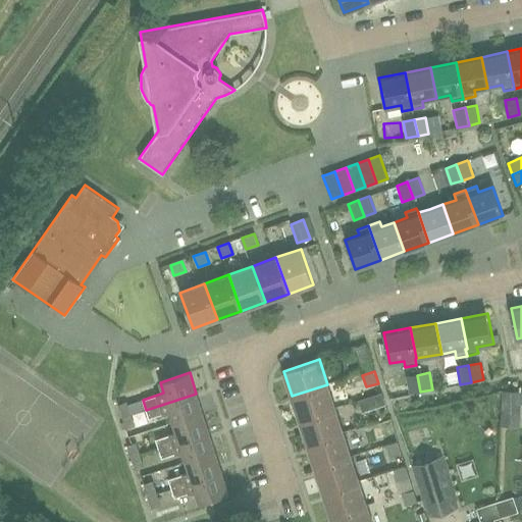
[(409,394),(420,392),(417,375),(406,377),(409,394)]
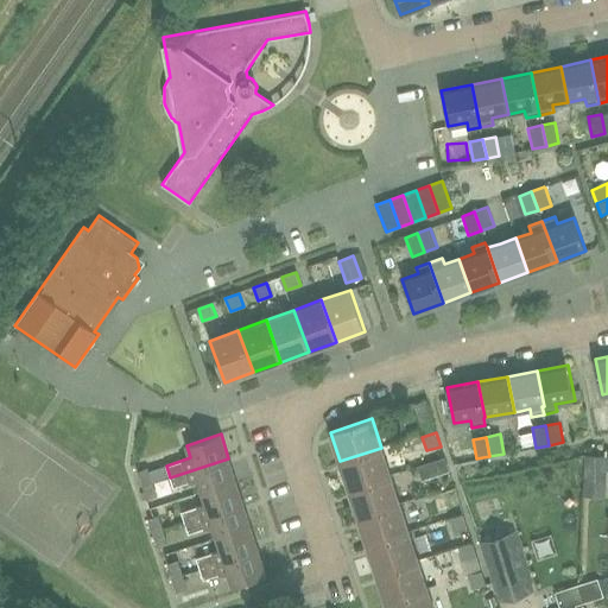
[(348,489),(391,476),(381,448),(340,461),(348,489)]
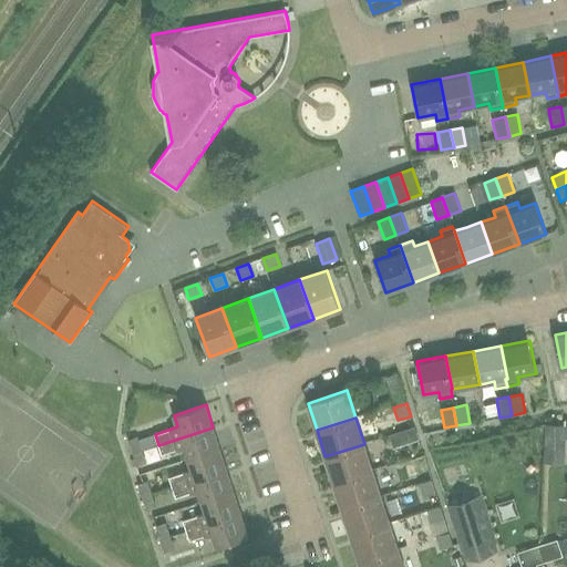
[(565,449),(566,425),(545,424),(544,447),(565,449)]
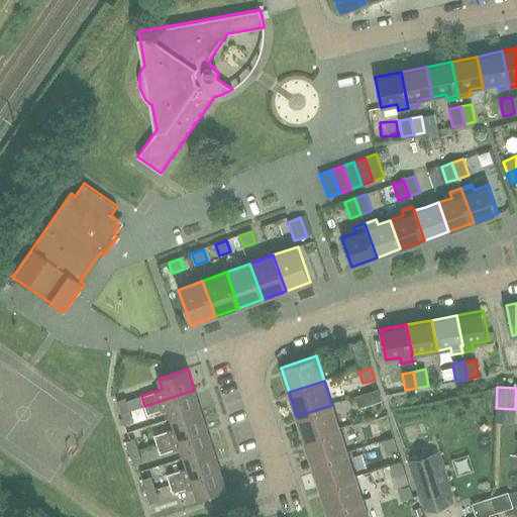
[(201,409),(194,390),(144,406),(147,414),(168,408),(172,418),(201,409)]
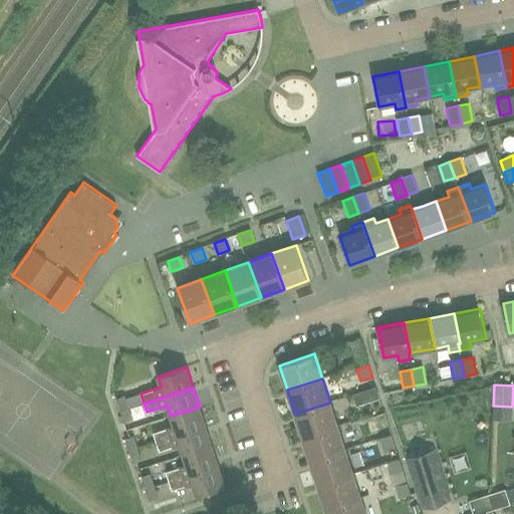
[(374,391),(363,394),(367,403),(378,400),(374,391)]
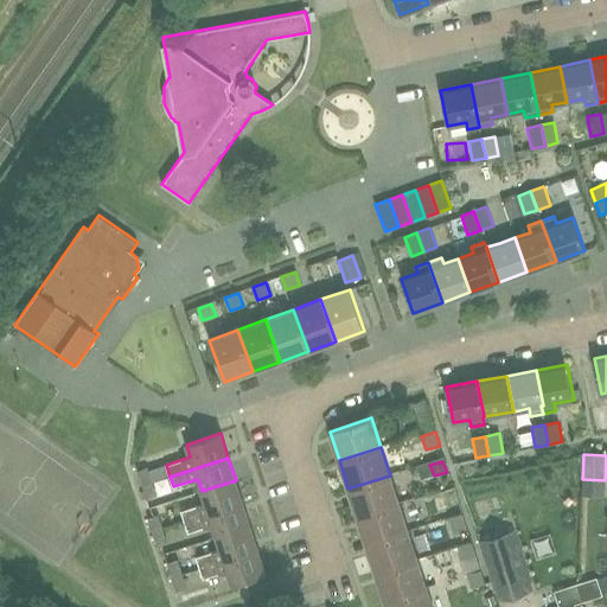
[(142,485),(152,481),(147,467),(136,471),(142,485)]
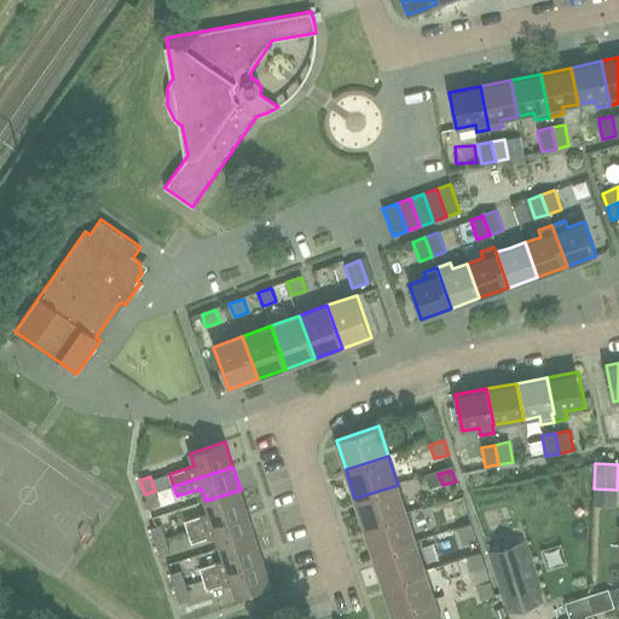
[(408,514),(406,513),(403,501),(398,485),(354,498),(364,527),(408,514)]
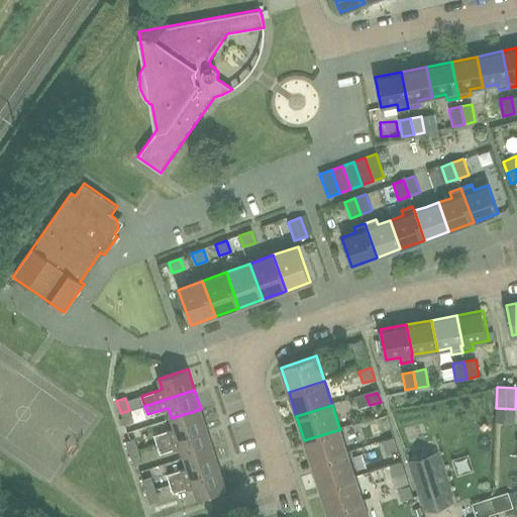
[(158,445),(207,429),(201,409),(172,418),(175,428),(154,435),(158,445)]
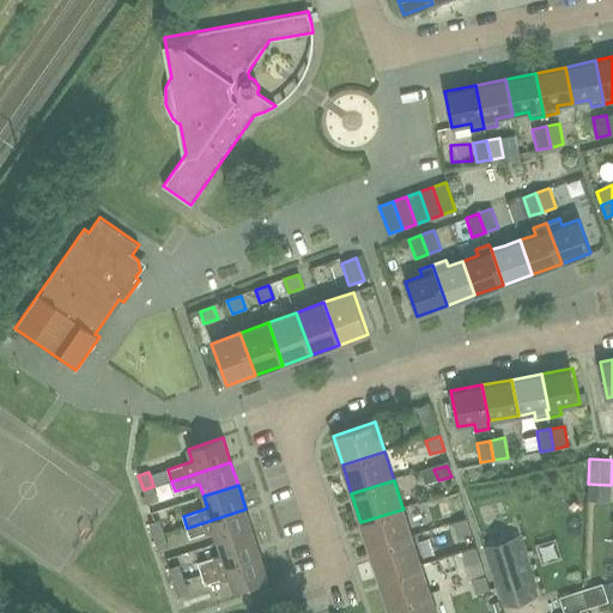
[(149,504),(158,501),(153,486),(144,490),(149,504)]
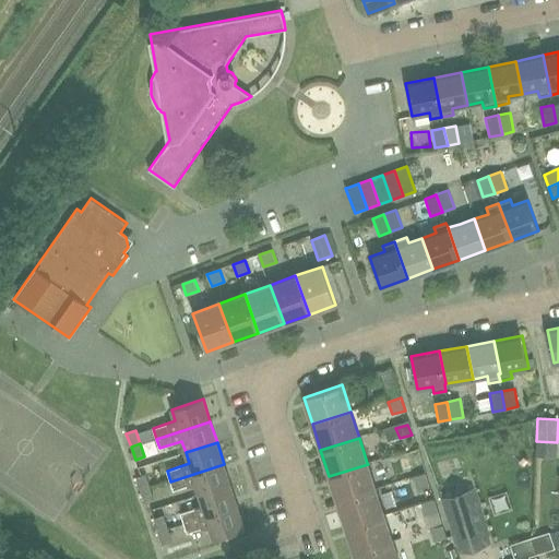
[(230,485),(224,464),(170,482),(174,490),(195,484),(199,495),(230,485)]
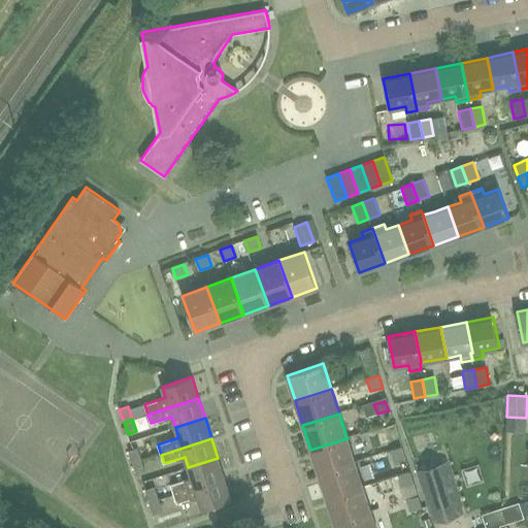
[(319,474),(355,462),(348,438),(310,450),(319,474)]
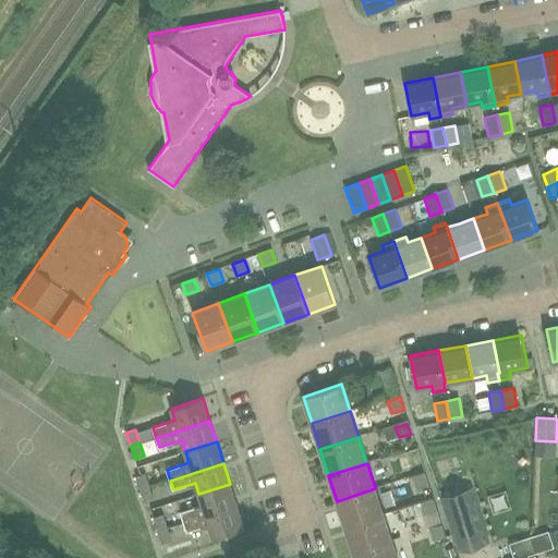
[(428,484),(424,472),(411,476),(415,488),(428,484)]
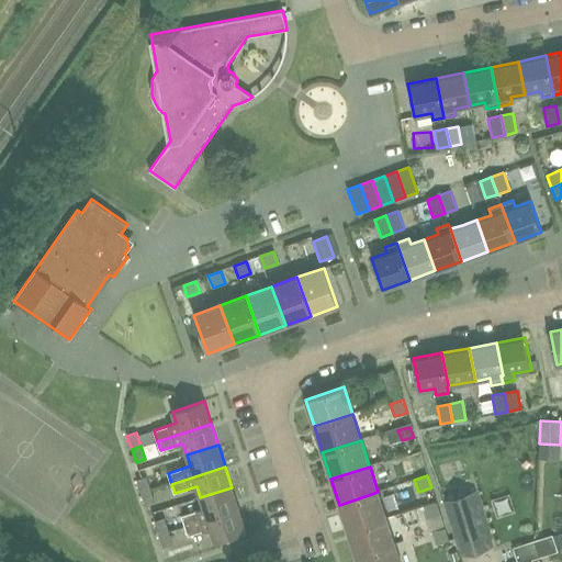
[(141,493),(150,490),(146,478),(136,481),(141,493)]
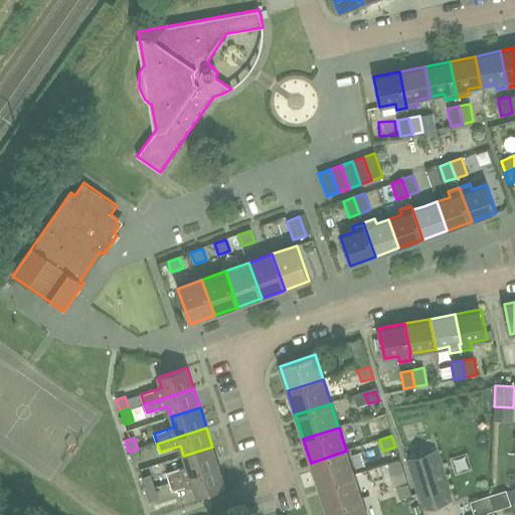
[(169,482),(218,466),(212,447),(183,456),(187,466),(166,473),(169,482)]
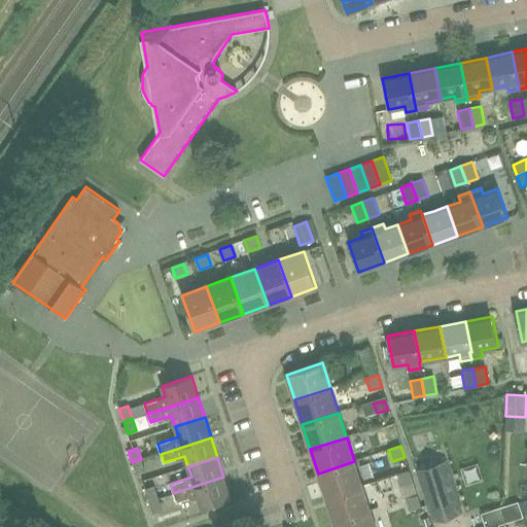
[(136,475),(145,471),(141,459),(132,462),(136,475)]
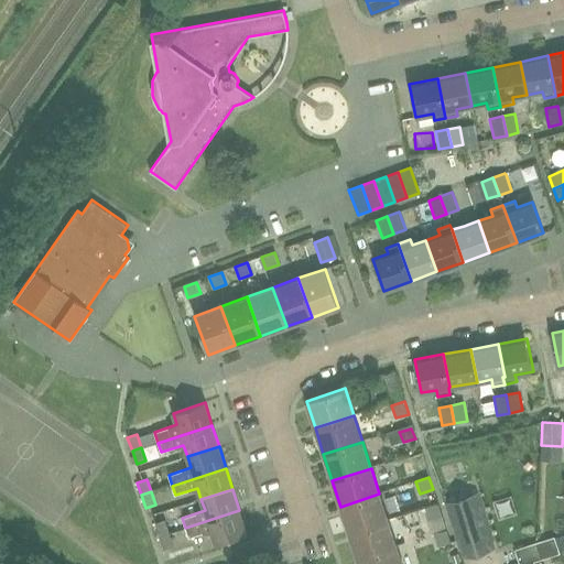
[(348,533),(388,520),(379,494),(340,507),(348,533)]
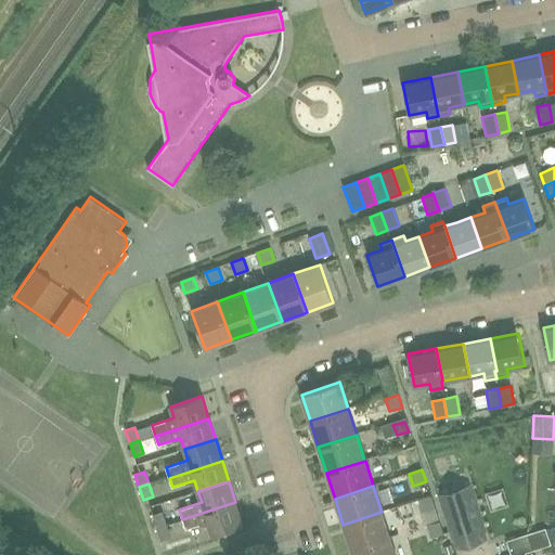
[(456,549),(488,538),(472,486),(440,495),(456,549)]
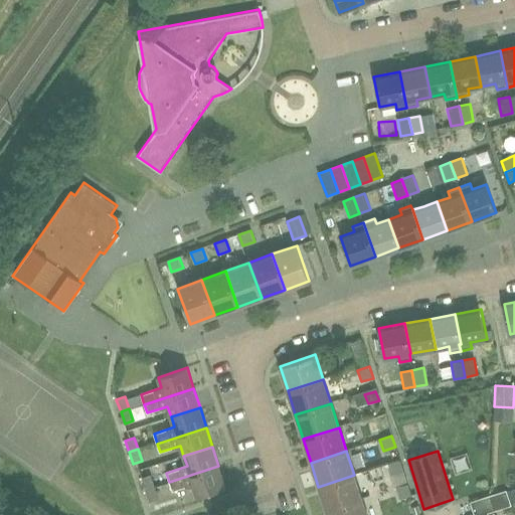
[(387,464),(391,475),(403,471),(399,460),(387,464)]
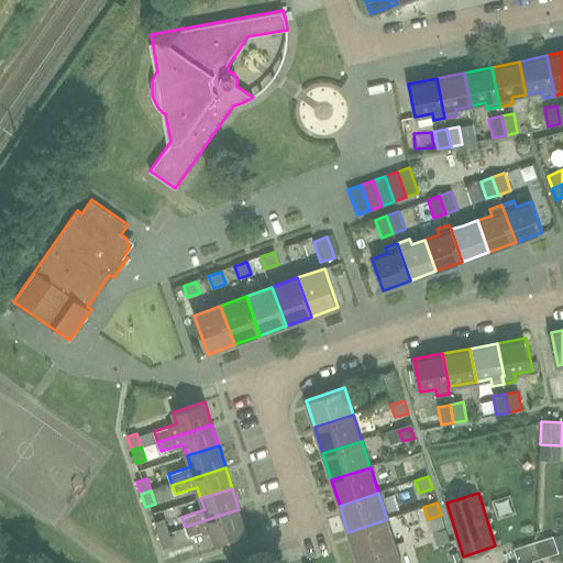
[(246,531),(239,509),(185,527),(188,537),(211,530),(214,542),(246,531)]
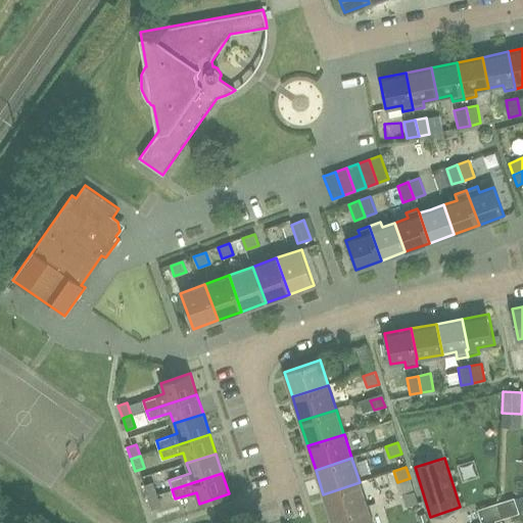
[(148,497),(157,494),(153,482),(144,485),(148,497)]
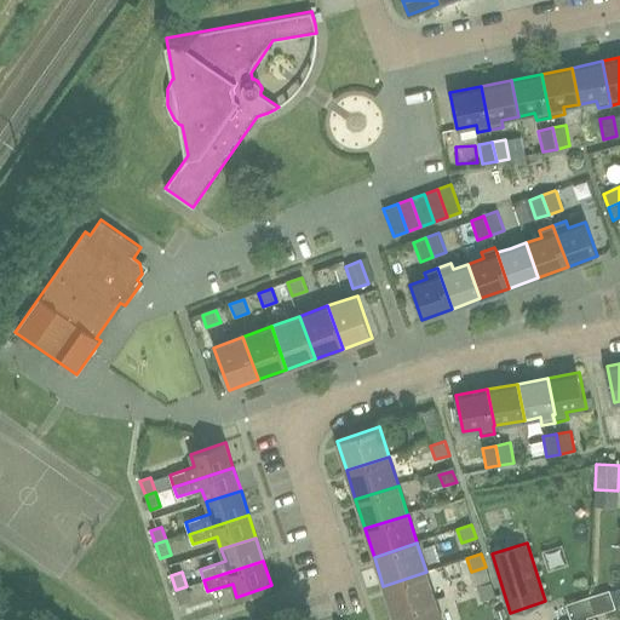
[(392,614),(435,601),(426,572),(383,586),(392,614)]
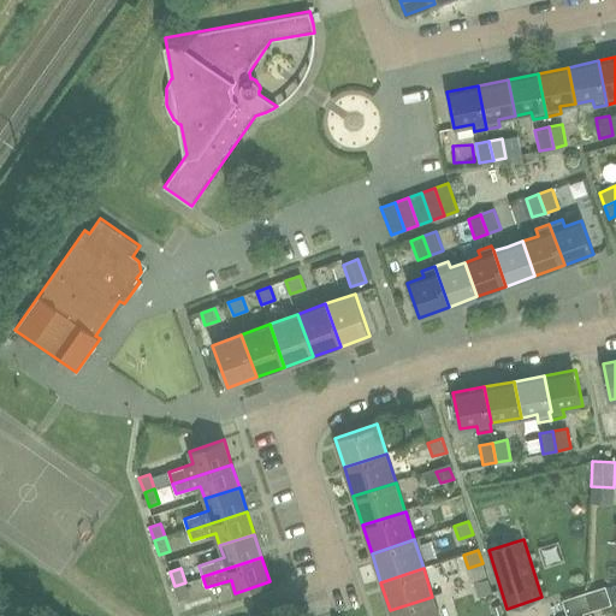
[(492,591),(487,579),(474,582),(479,596),(492,591)]
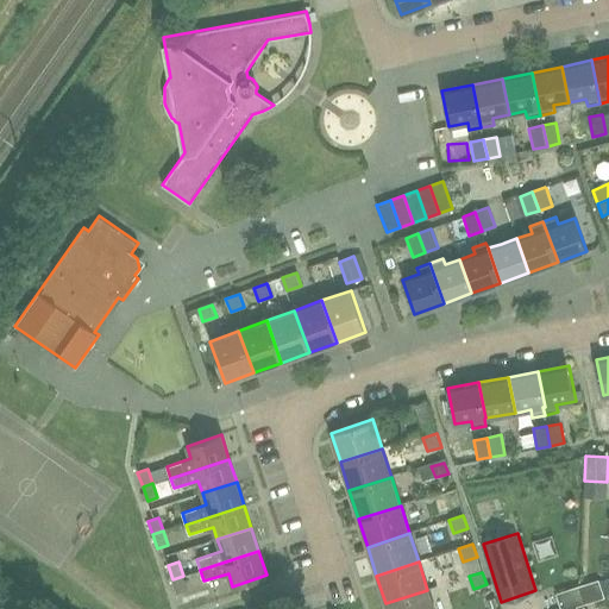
[(608,591),(608,575),(598,579),(603,594),(608,591)]
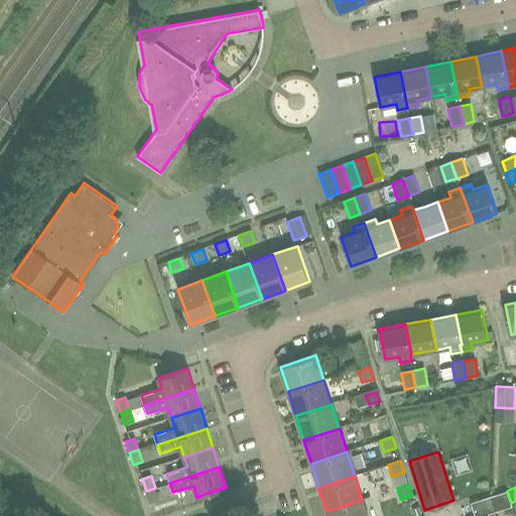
[(150,503),(158,500),(155,488),(146,491),(150,503)]
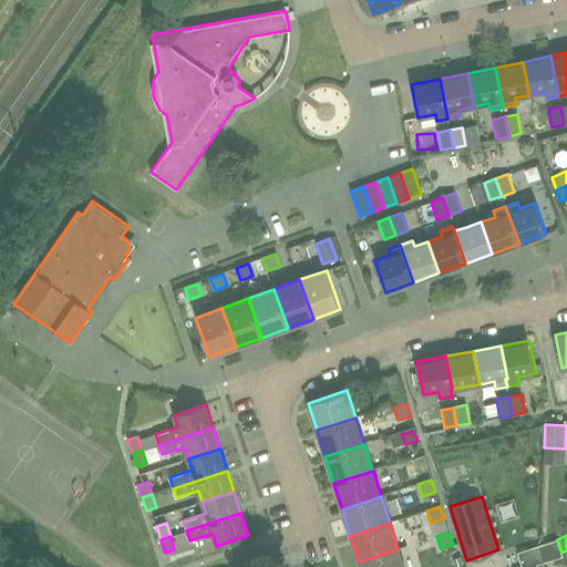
[(536,566),(536,565),(544,563),(538,546),(517,553),(522,566),(536,566)]
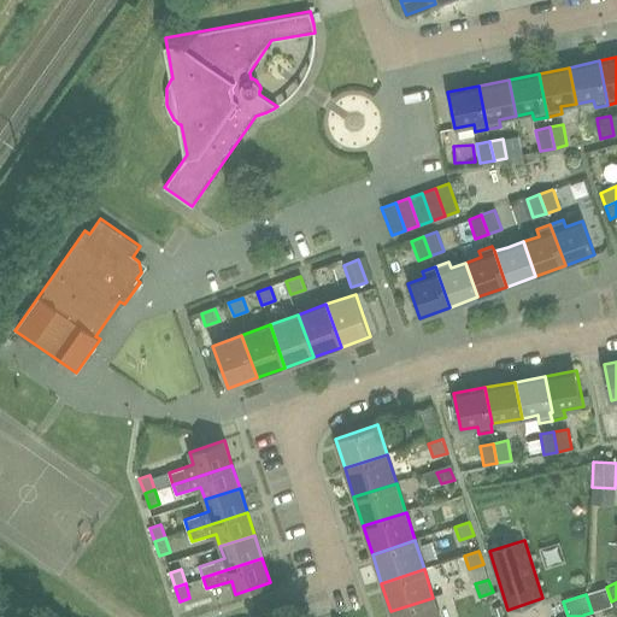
[(392,616),(439,616),(433,598),(391,611),(392,616)]
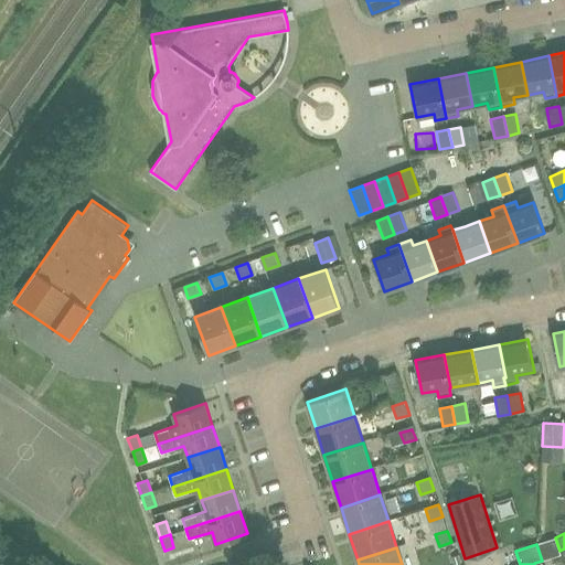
[(450,557),(452,564),(455,564),(461,563),(458,554),(450,557)]
